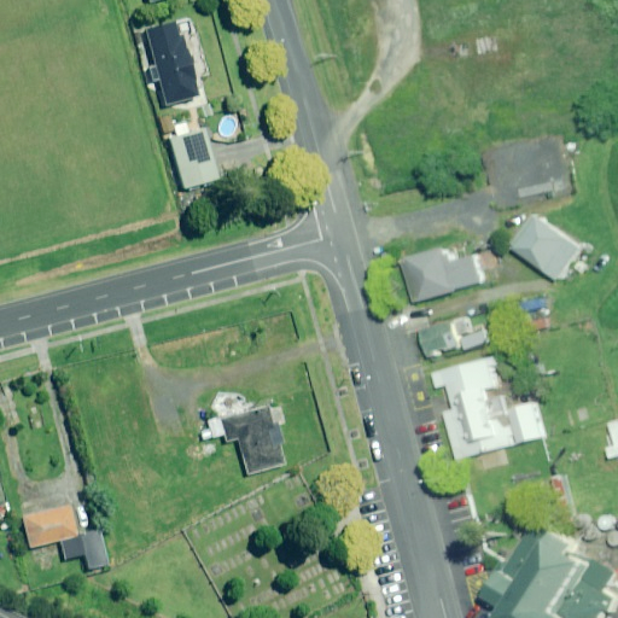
[(198,94),(179,23),(145,31),(164,103),(198,94)]
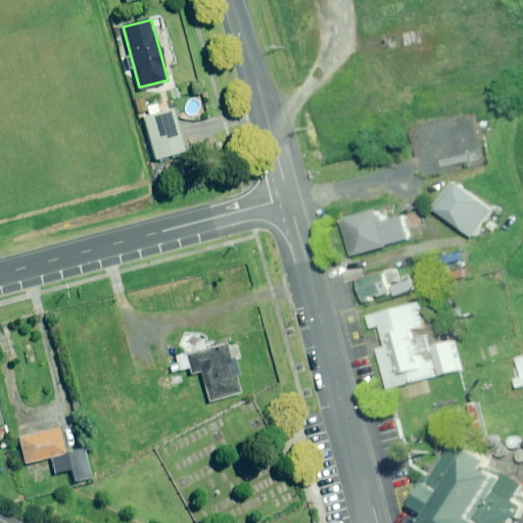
[(147,107),(149,115),(144,116),(155,159),(185,152),(174,109),(169,110),(167,103),(147,107)]
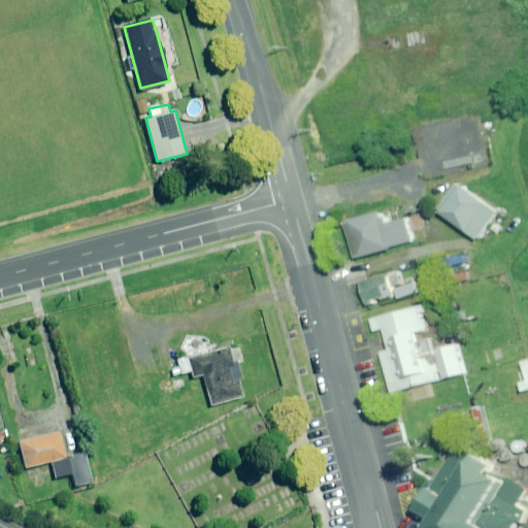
[(501,211),(465,185),(444,212),(482,239),(501,211)]
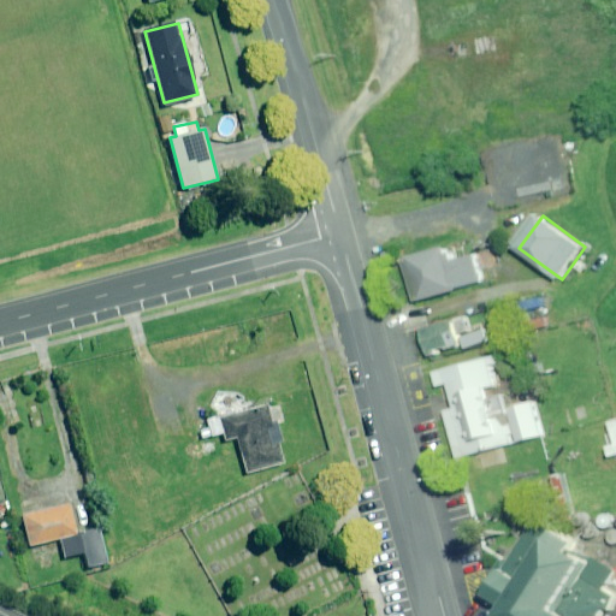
[(485,280),(477,253),(457,259),(455,252),(450,253),(449,246),(406,258),(418,302),(461,290),(460,288),(485,280)]
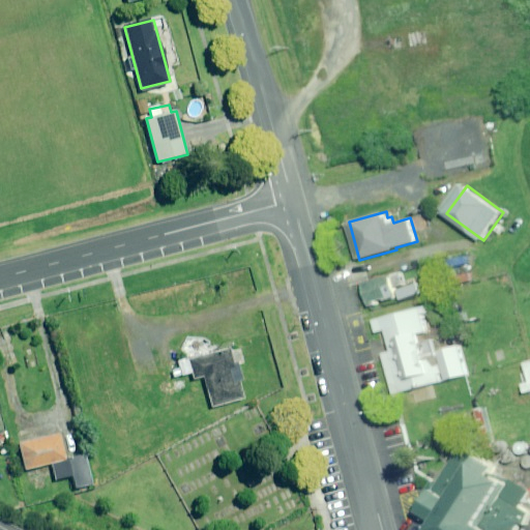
[(340,215),(332,216),(335,229),(343,228),(340,215)]
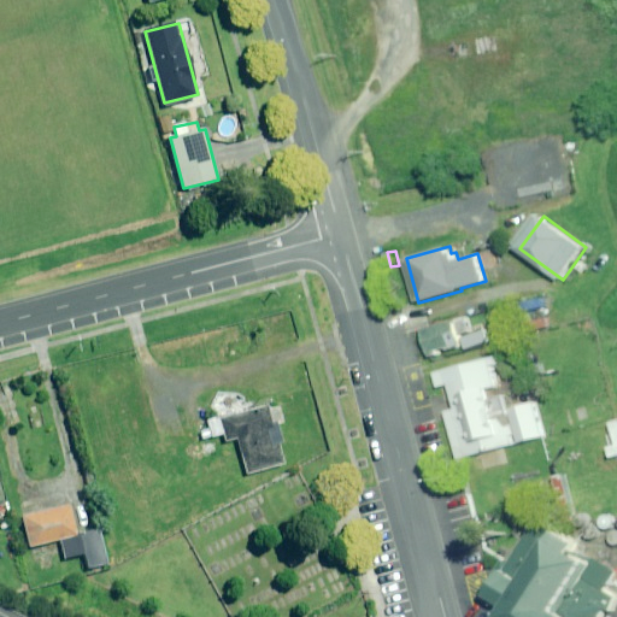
[(546,311),(542,295),(522,301),(526,317),(546,311)]
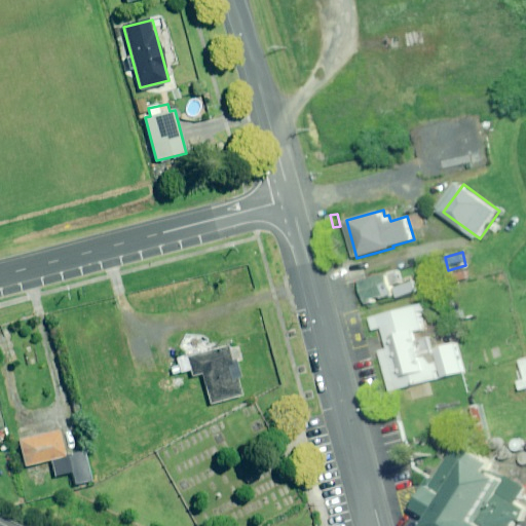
[(389,273),(361,282),(367,301),(396,293),(389,273)]
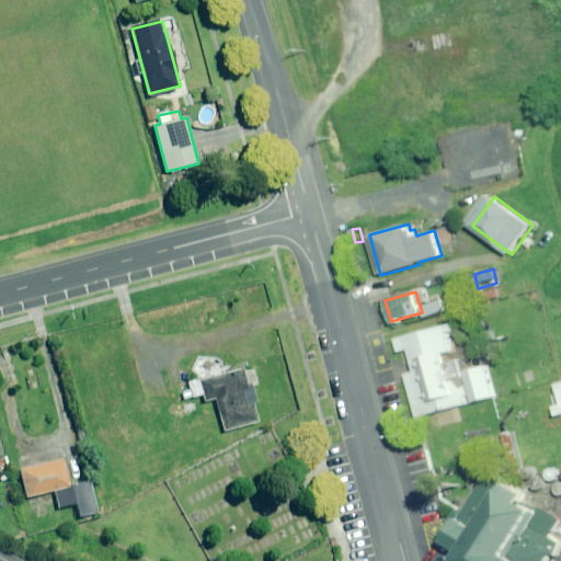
[(445,325),(396,339),(399,352),(409,350),(414,370),(403,373),(415,419),(471,404),(464,373),(460,362),(448,365),(444,351),(451,348),(445,325)]
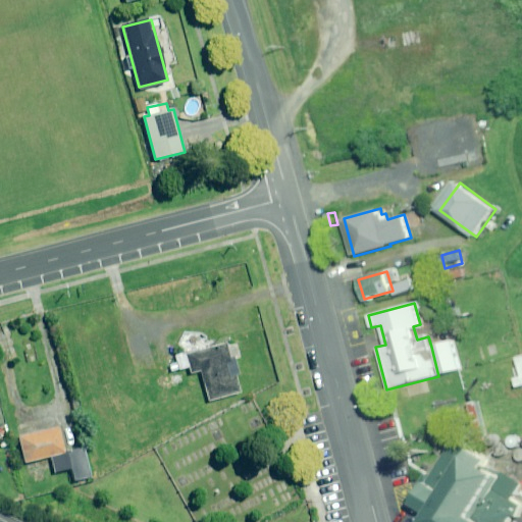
[(236,341),(186,353),(191,373),(201,370),(208,399),(240,392),(237,378),(240,377),(236,358),(240,357),(236,341)]
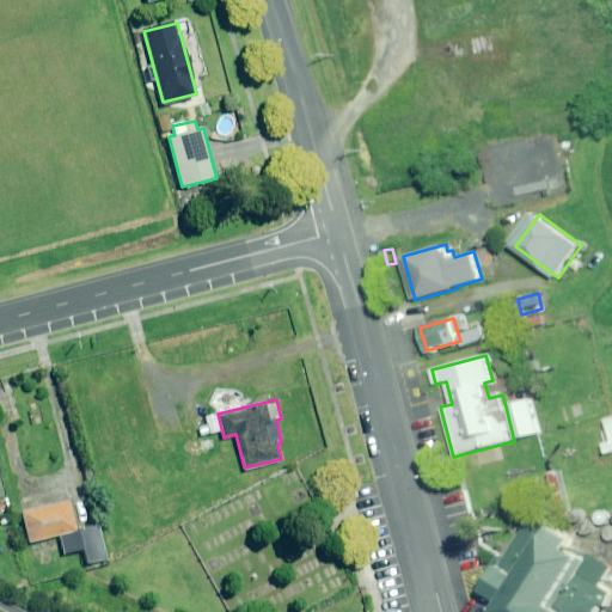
[(533,401),(506,407),(514,441),(542,434),(533,401)]
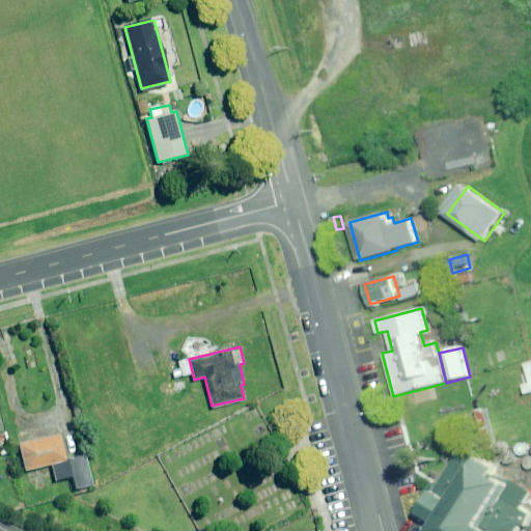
[(51,465),(65,459),(59,434),(19,444),(25,471),(51,465)]
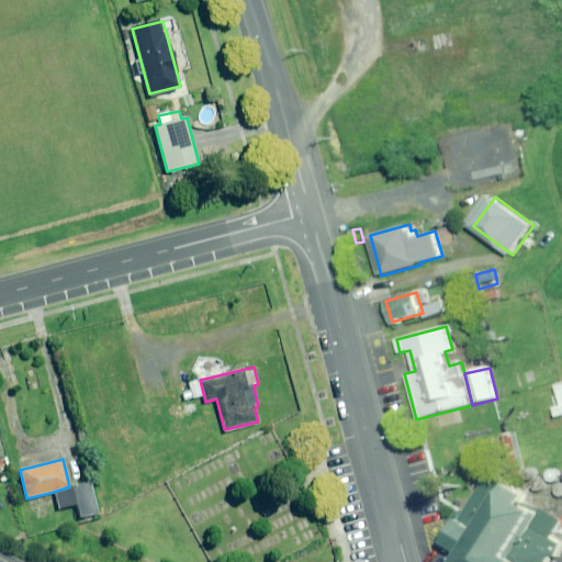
[(464,560),(463,561),(550,561),(557,553),(561,555),(561,553),(561,540),(555,537),(537,525),(544,510),(531,502),(535,495),(493,470),(484,484),(448,541),(469,553),(464,560)]
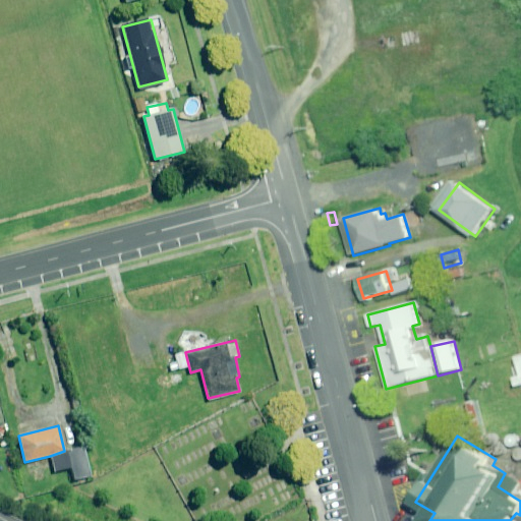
[(415,502),(449,449),(443,446),(406,504),(430,519),(435,513),(415,502)]
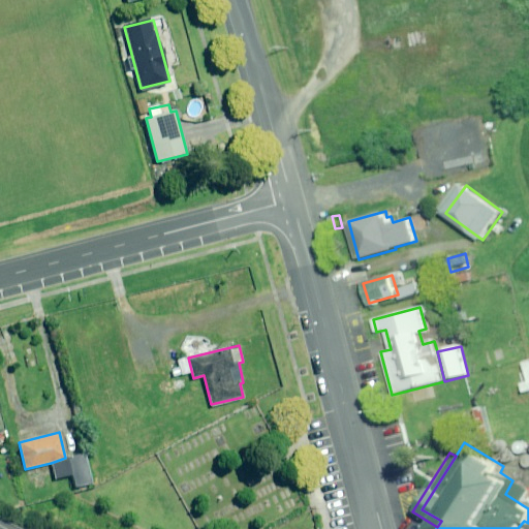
[(65,458),(51,463),(55,478),(71,474),(74,488),(92,484),(85,454),(65,458)]
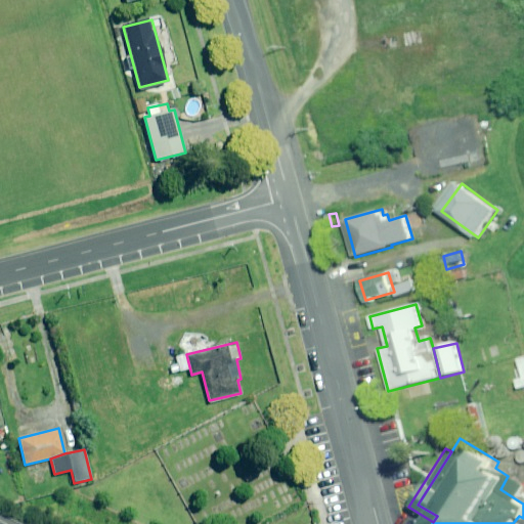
[(523,481),(510,474),(508,476),(500,489),(518,500),(523,490),(523,481)]
